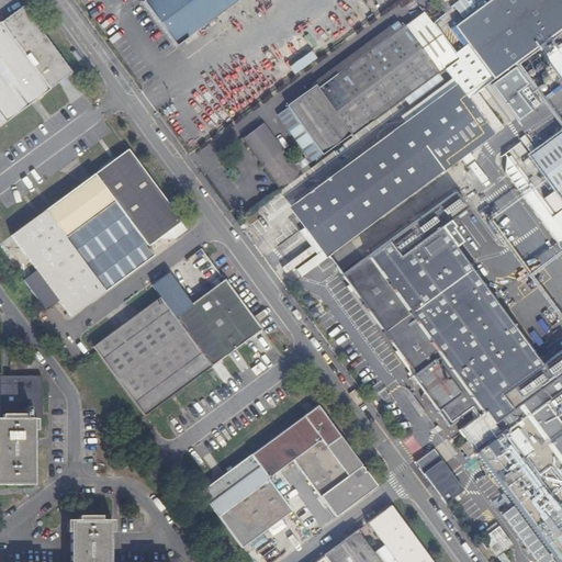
[(238,0),(145,0),(144,2),(177,46),(188,37),(238,0)]
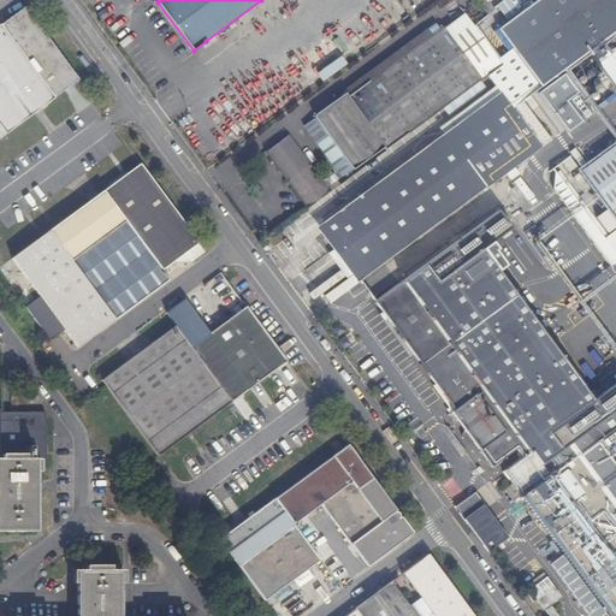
[(615,31),(615,0),(537,0),(504,25),(497,30),(540,89),(615,33),(615,31)]
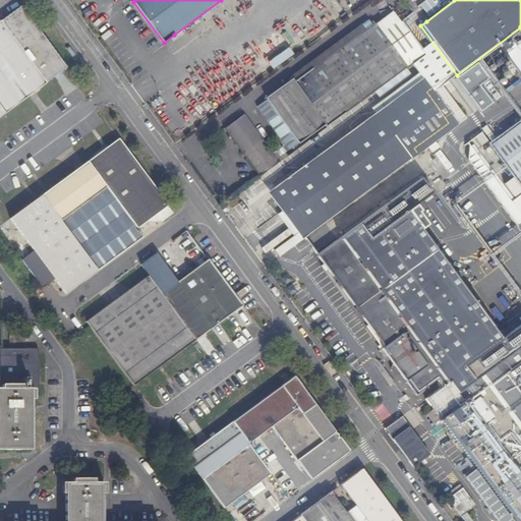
[(445,0),(423,16),(426,21),(454,0),(445,0)]
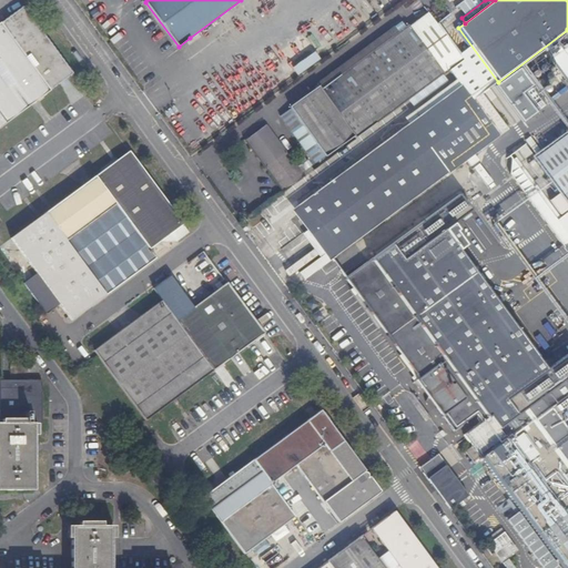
[(22,7),(0,23),(0,119),(4,124),(72,74),(22,7)]
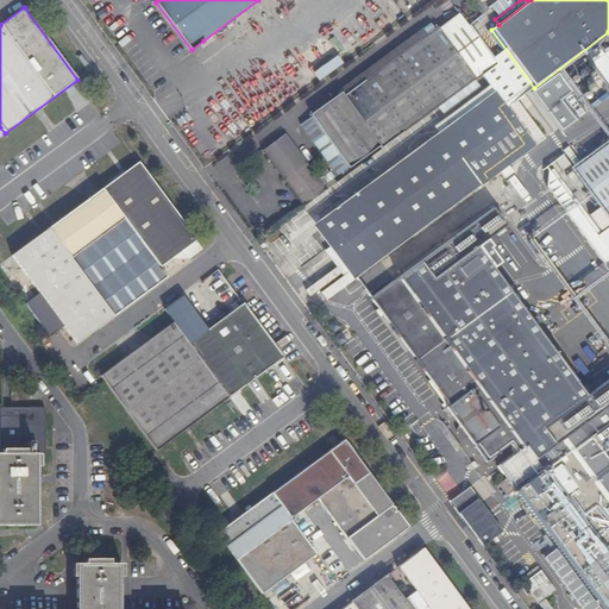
[(339,90),(343,94),(344,96),(434,30),(429,23),(339,90)]
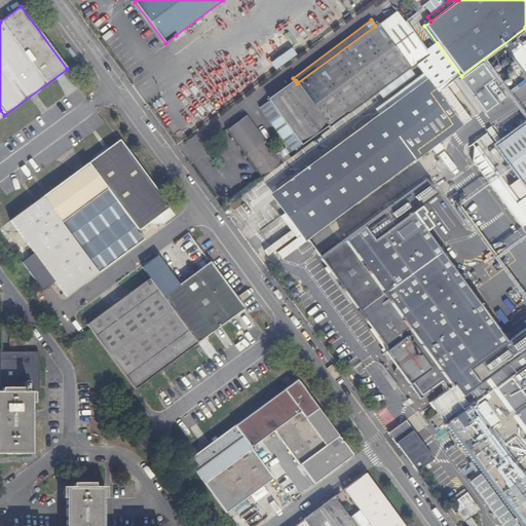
[(329,129),(411,69),(378,24),(375,26),(297,83),(296,81),(270,101),(278,112),(268,120),(284,141),(295,134),(302,144),(327,125),(329,129)]
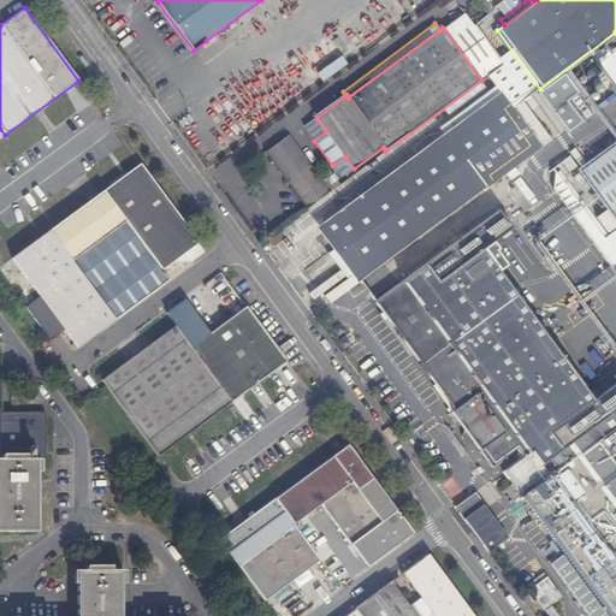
[(339,55),(315,73),(323,82),(345,63),(339,55)]
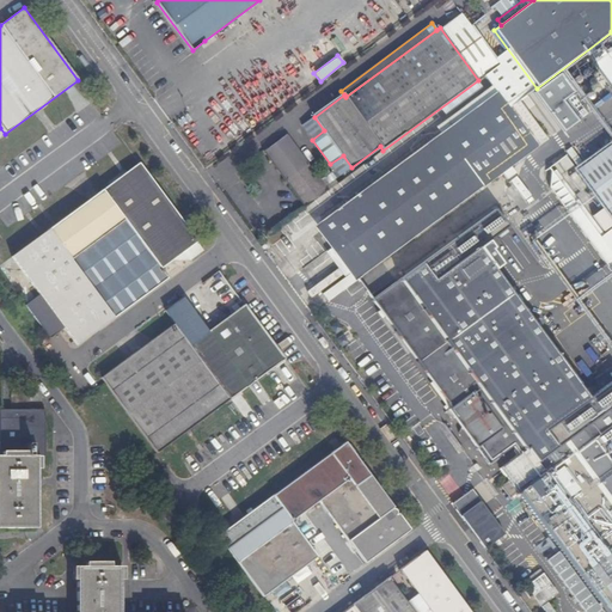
[(361,277),(551,138),(521,98),(510,83),(320,222),(361,277)]
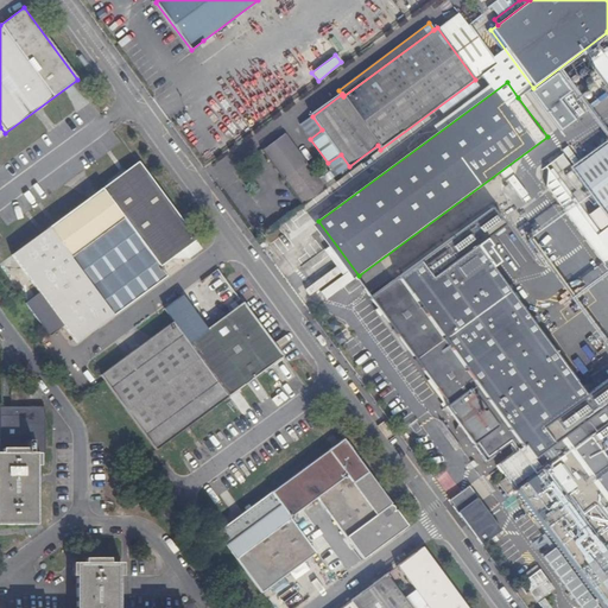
[(264,151),(304,206),(335,183),(324,168),(315,175),(285,135),(264,151)]
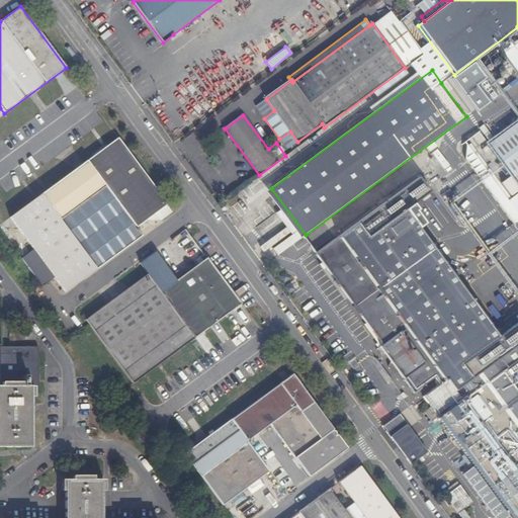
[(517,121),(487,145),(514,180),(517,177),(517,121)]
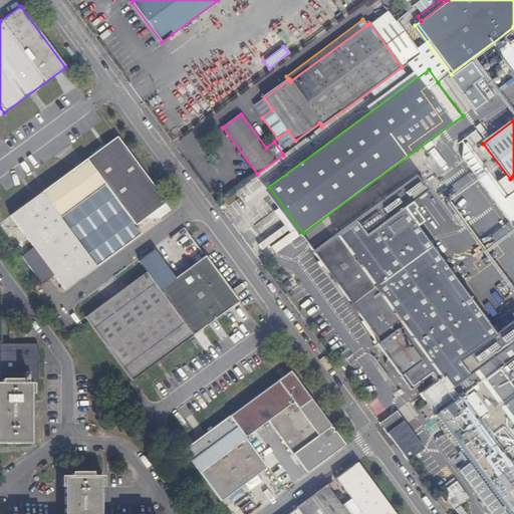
[(117,137),(86,160),(136,226),(166,203),(117,137)]
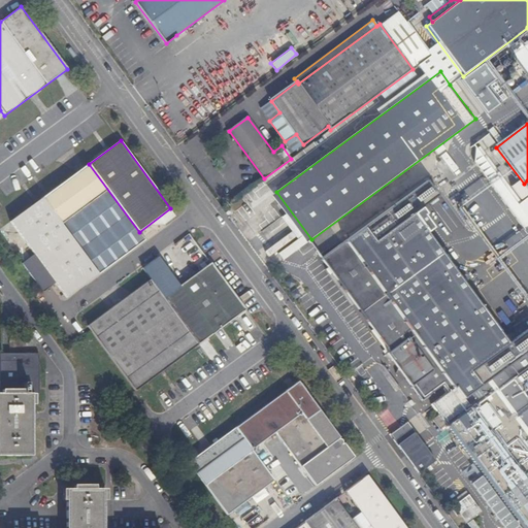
[(481,140),(474,145),(518,205),(525,200),(481,140)]
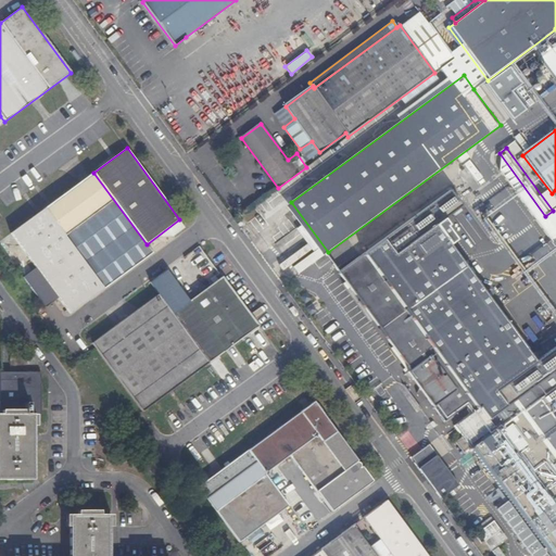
[(555,229),(545,216),(500,153),(491,160),(555,248),(555,229)]
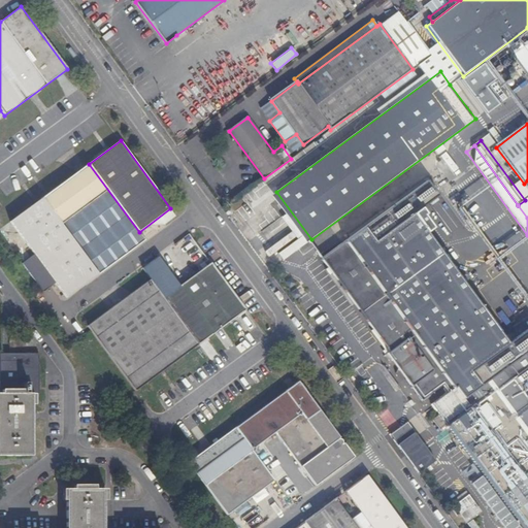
[(89,164),(42,199),(98,274),(144,239),(139,232),(89,164)]
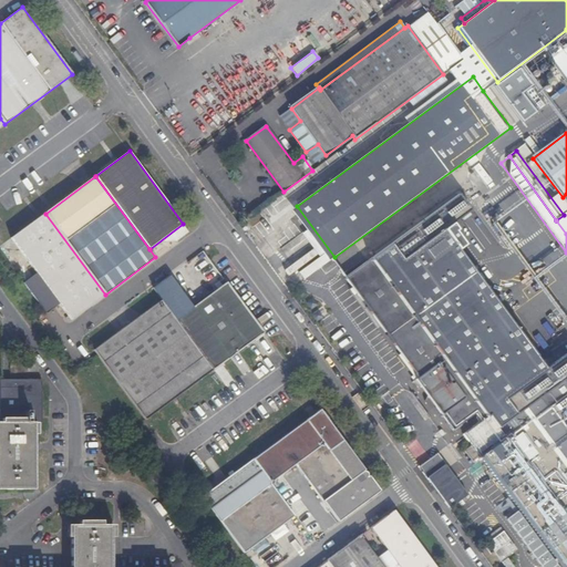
[(459,195),(342,280),(420,379),(414,382),(455,431),(477,414),(482,421),(513,398),(522,409),(566,372),(566,356),(547,371),(461,253),(468,247),(453,226),(472,212),(459,195)]
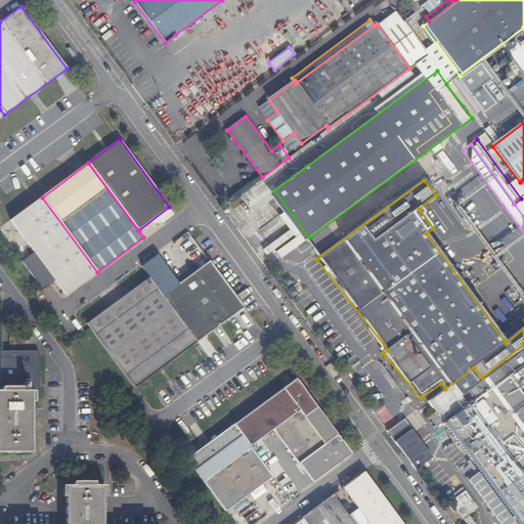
[(303,242),(309,237),(274,190),(268,194),(299,235),(303,242)]
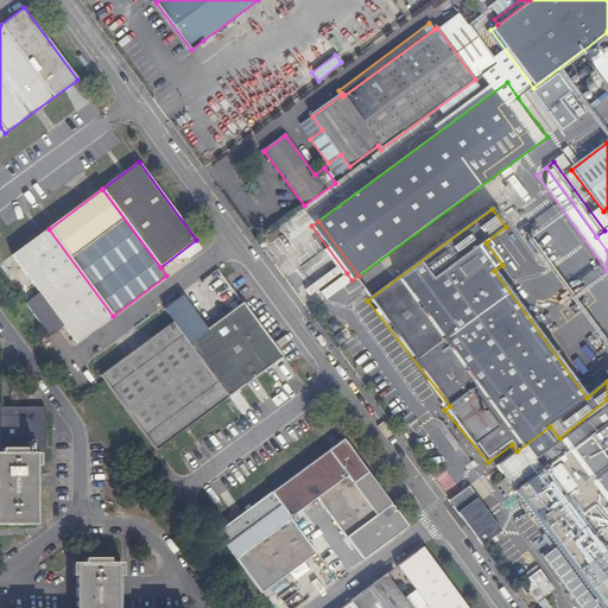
[(277,226),(265,234),(272,244),(284,235),(277,226)]
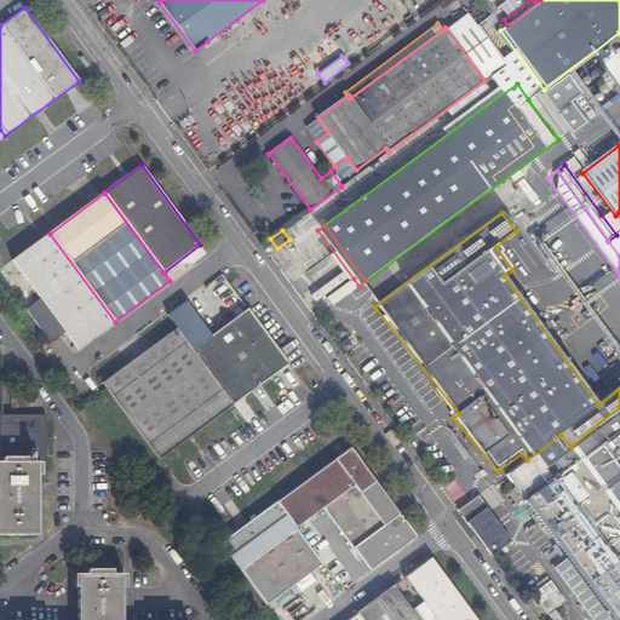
[(608,241),(619,256),(619,233),(616,235),(608,241)]
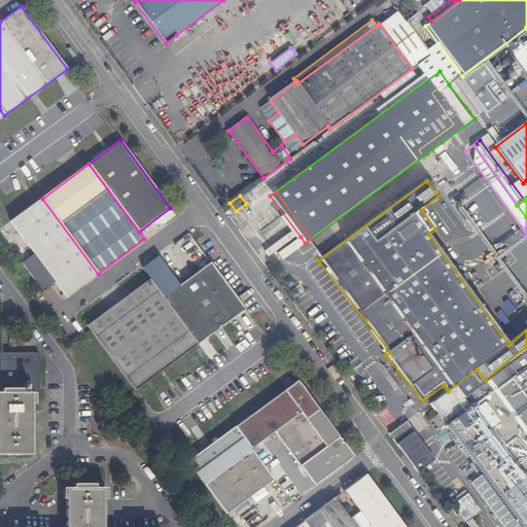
[(42,199),(10,221),(34,254),(55,282),(66,297),(98,274),(42,199)]
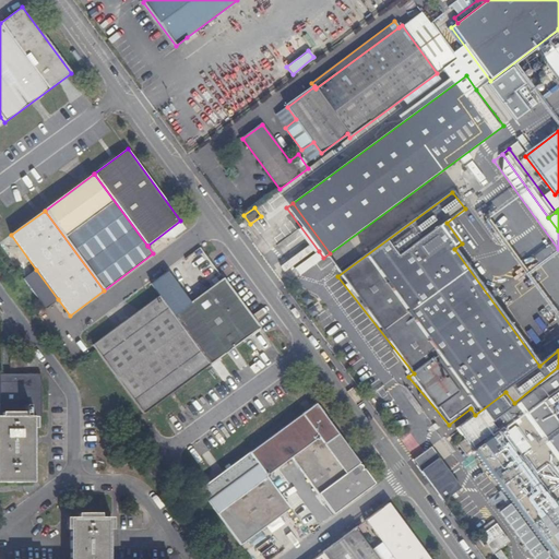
[(298,276),(323,258),(319,251),(294,270),(298,276)]
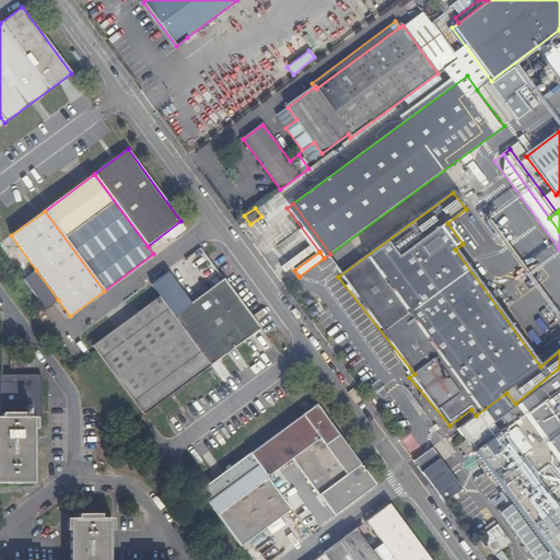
[(58,300),(36,270),(23,279),(45,310),(58,300)]
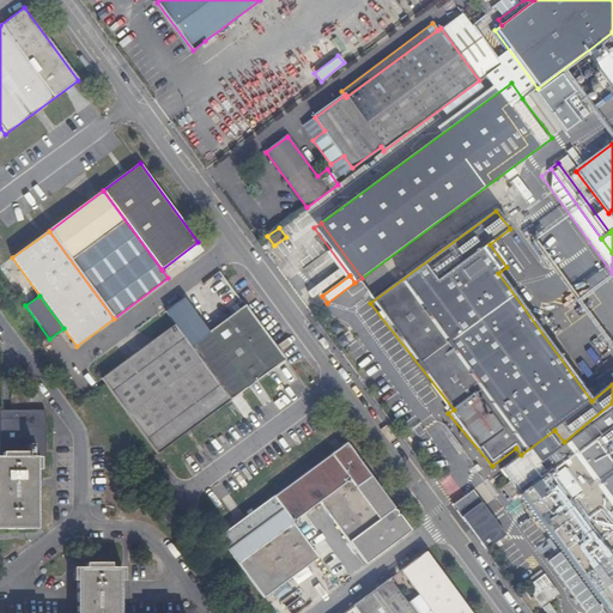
[(189,346),(230,401),(285,360),(244,305),(189,346)]
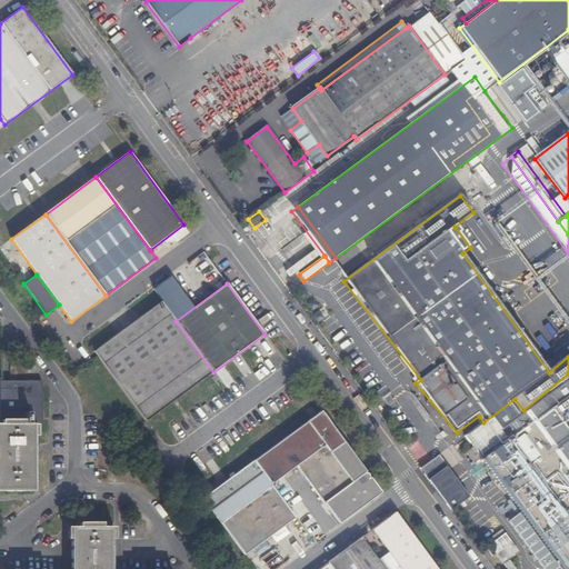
[(95,352),(97,355),(146,421),(213,372),(176,321),(162,302),(95,352)]
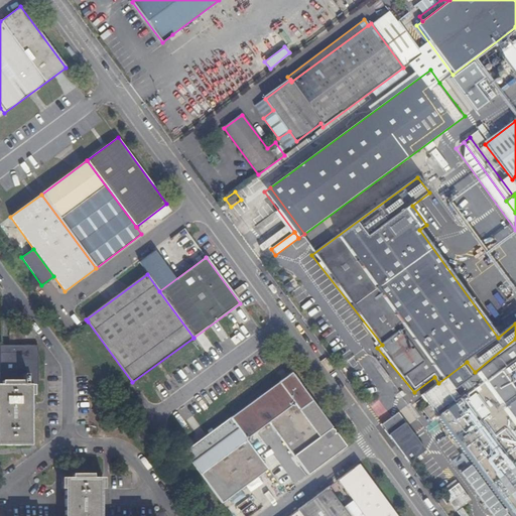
[(515,339),(475,372),(515,427),(515,339)]
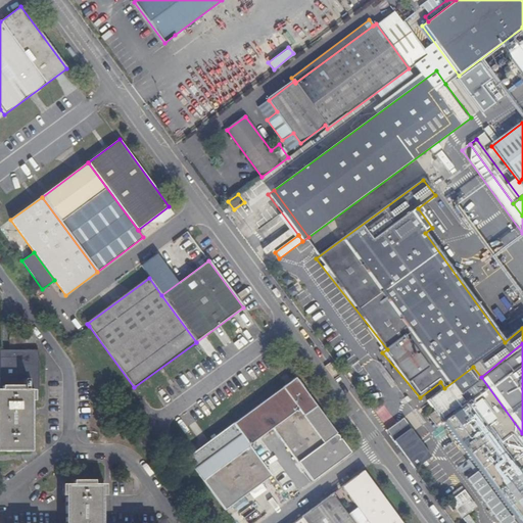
[(0,447),(32,447),(32,390),(39,390),(39,351),(0,350),(0,390),(0,389),(0,447)]
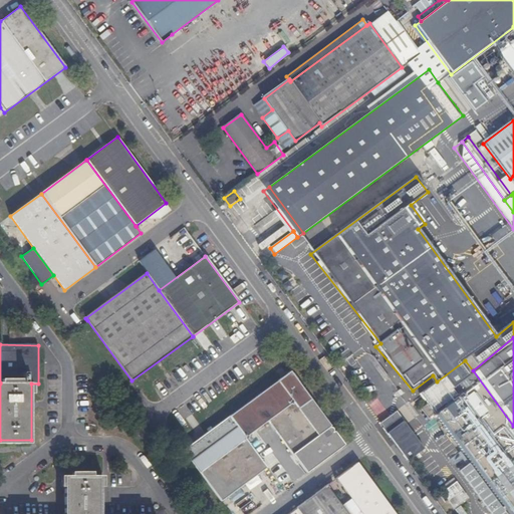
[(437,381),(421,394),(508,513),(513,513),(513,426),(465,360),(437,381)]
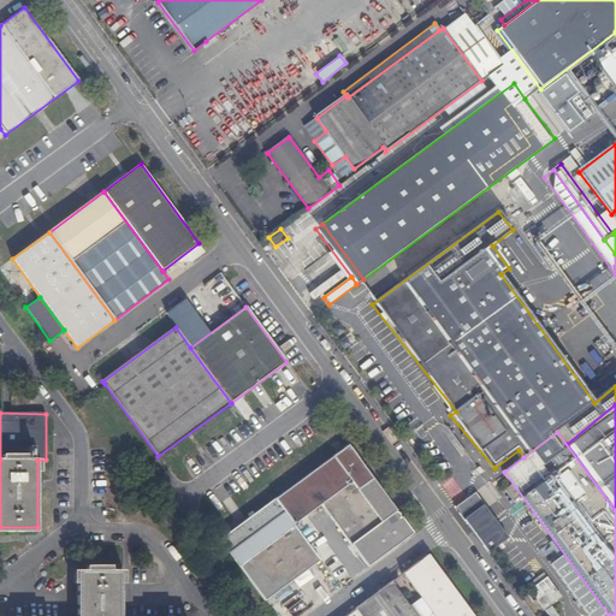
[(348,445),(274,499),(294,525),(321,505),(368,568),(413,534),(348,445)]
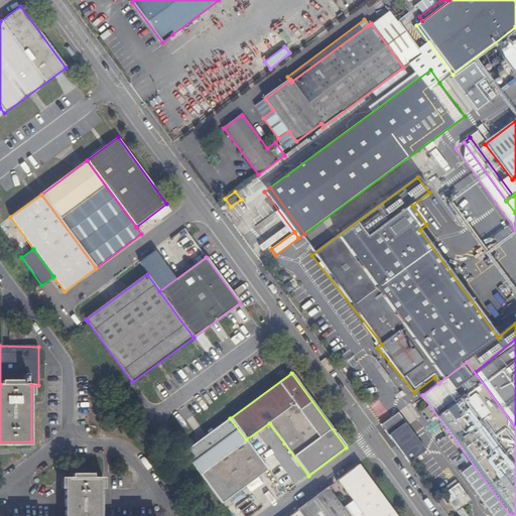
[(402,421),(395,413),(380,425),(408,463),(424,449),(402,421)]
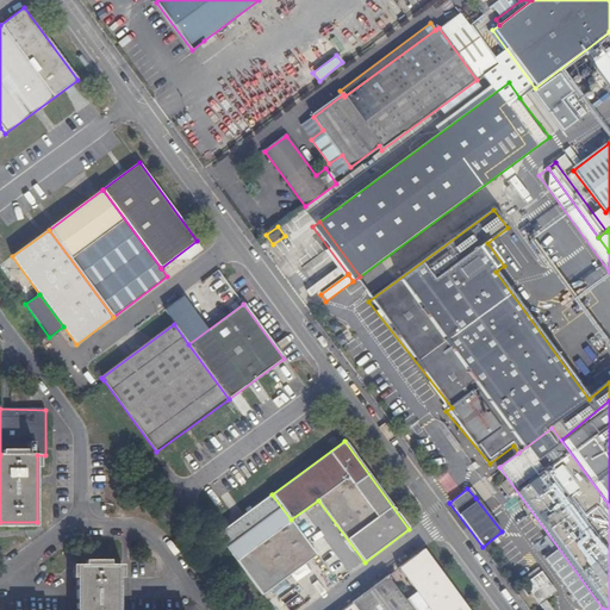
[(272,495),(218,534),(262,596),(317,556),(291,520),(272,495)]
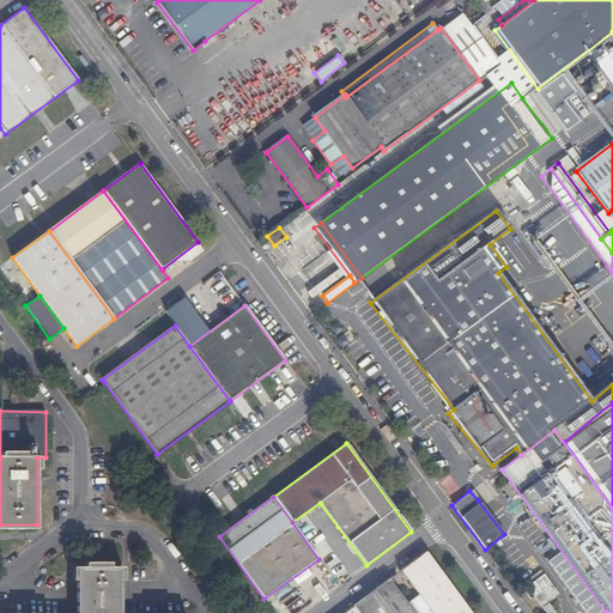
[(390,580),(414,612),(471,612),(426,552),(390,580)]
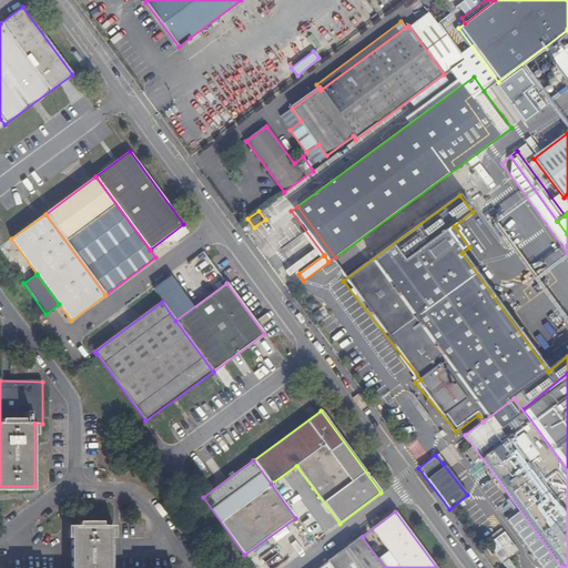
[(110,567),(111,527),(103,527),(80,527),(71,527),(70,567),(110,567)]
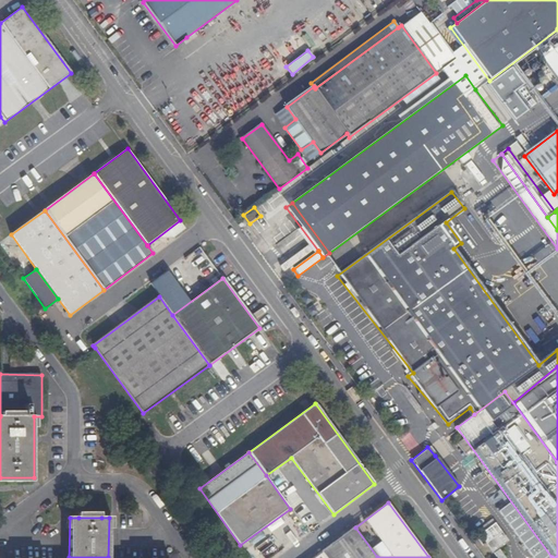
[(326,557),(377,557),(355,528),(322,552),(326,557)]
